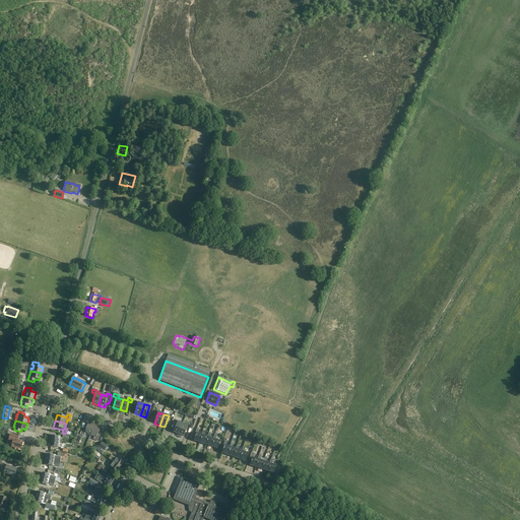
[(179,435),(183,424),(178,421),(173,433),(179,435)]
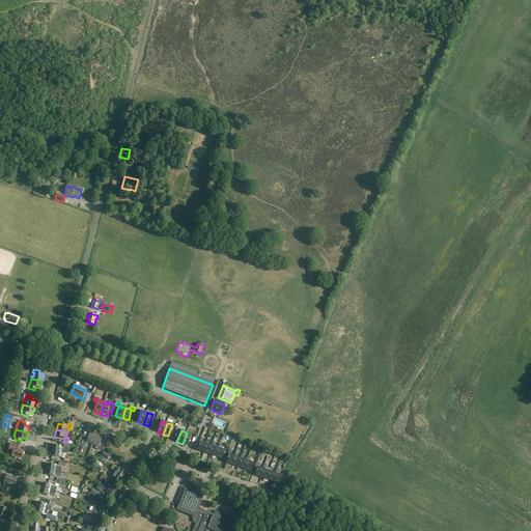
[(92,445),(96,436),(90,432),(86,443),(83,441),(82,445),(87,447),(88,444),(92,445)]
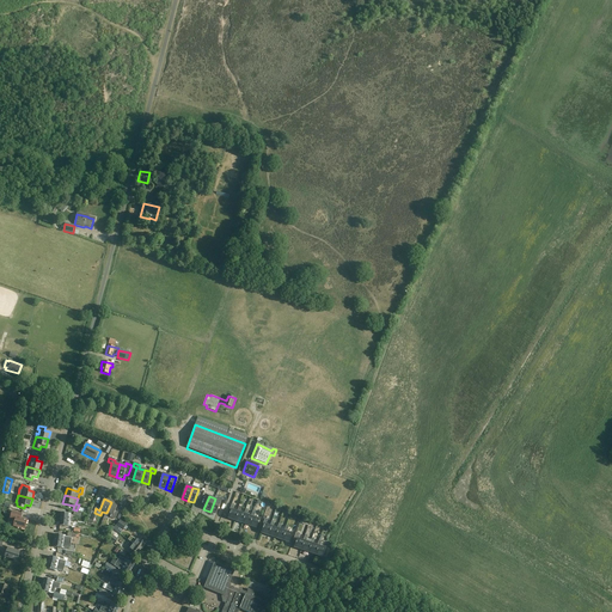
[(215,499),(210,512),(216,514),(221,502),(215,499)]
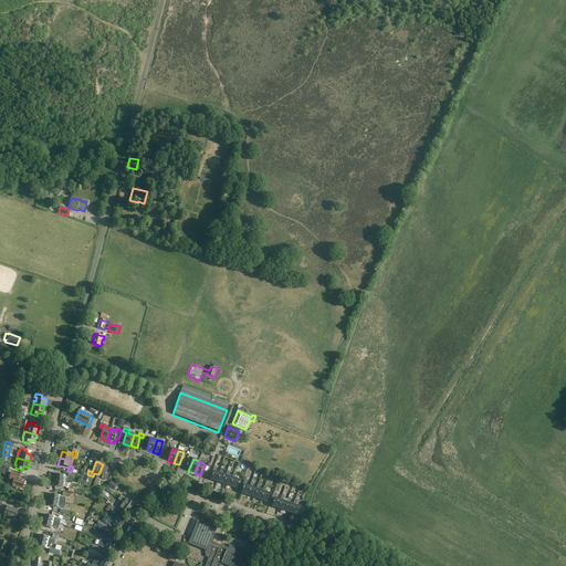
[(103,464),(98,474),(103,477),(102,480),(107,482),(108,478),(105,477),(109,467),(103,464)]
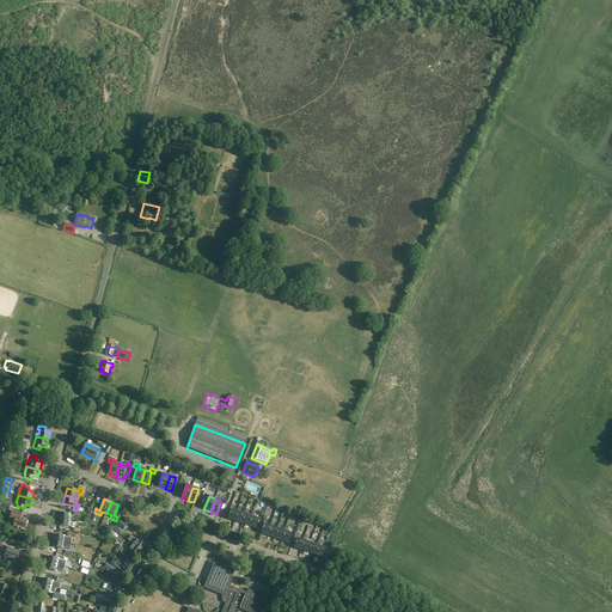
[(238,513),(237,513),(232,512),(234,506),(232,505),(230,510),(231,510),(228,520),(236,522),(238,513)]
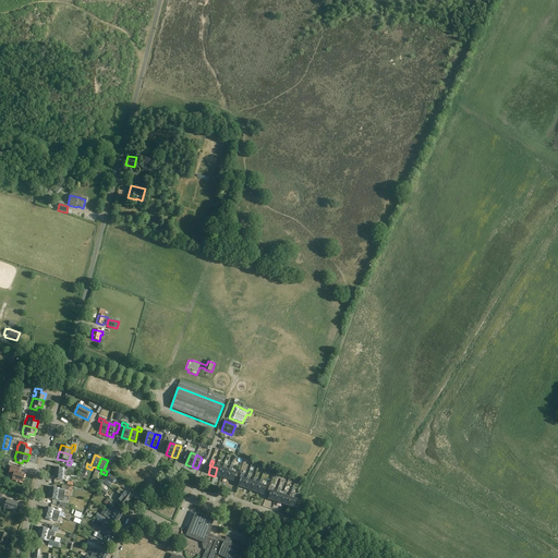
[(223,470),(222,470),(218,469),(221,462),(220,462),(220,460),(219,460),(216,468),(217,468),(215,476),(221,478),(223,470)]
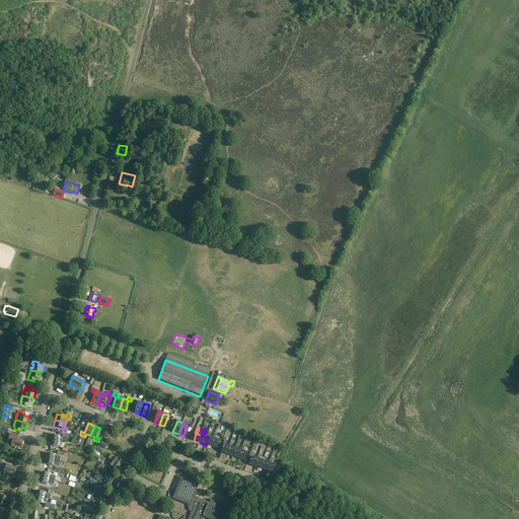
[(206,445),(211,446),(214,439),(213,439),(209,438),(211,433),(209,433),(207,437),(208,437),(206,445)]
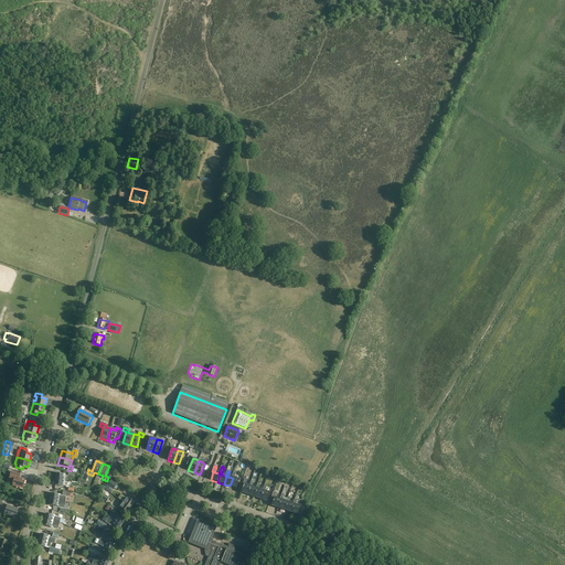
[(23,489),(25,480),(18,478),(19,473),(11,472),(9,480),(13,481),(12,486),(23,489)]
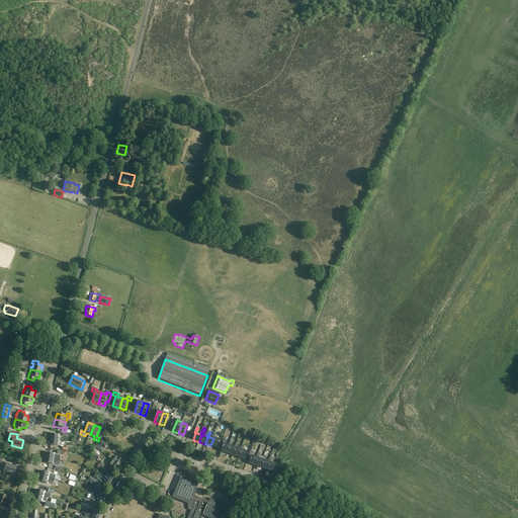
[(213,438),(210,445),(218,448),(220,440),(214,439),(217,434),(213,434),(212,438),(213,438)]
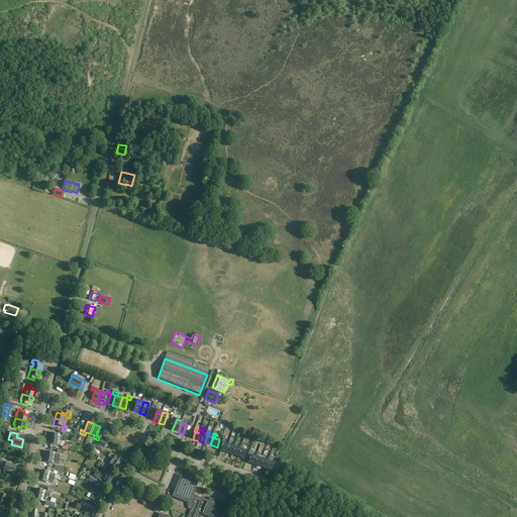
[(104,448),(107,444),(101,439),(98,443),(104,448)]
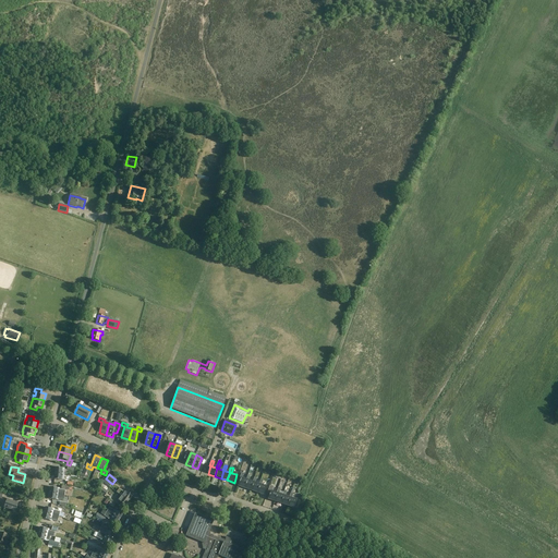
[(247,482),(246,481),(242,480),(244,475),(241,474),(240,478),(241,480),(238,487),(244,489),(247,482)]
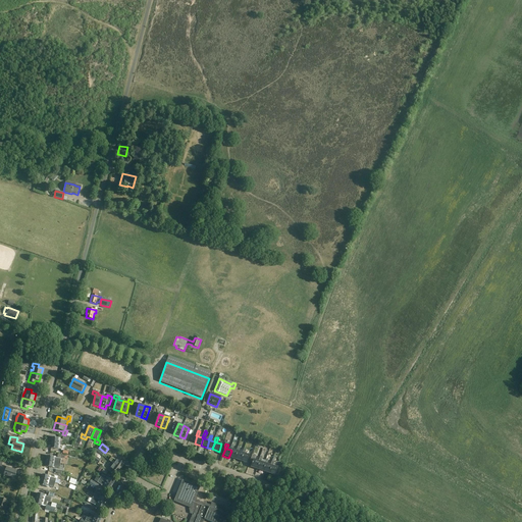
[(238,453),(237,452),(232,451),(233,447),(231,446),(230,450),(231,451),(228,458),(235,460),(238,453)]
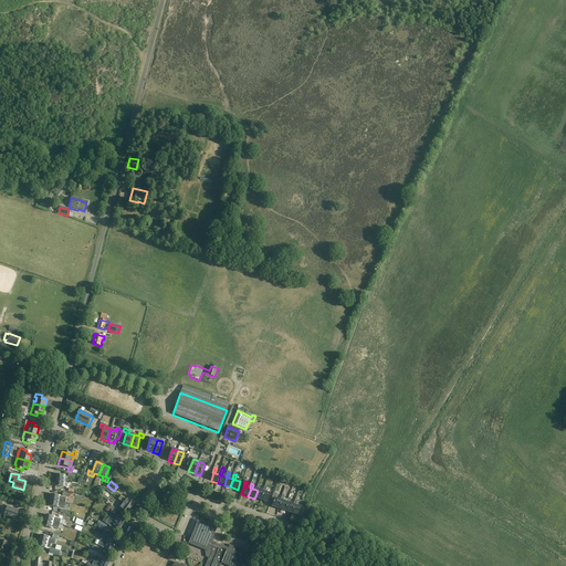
[(264,493),(263,492),(259,491),(260,485),(258,485),(257,490),(258,491),(254,499),(261,501),(264,493)]
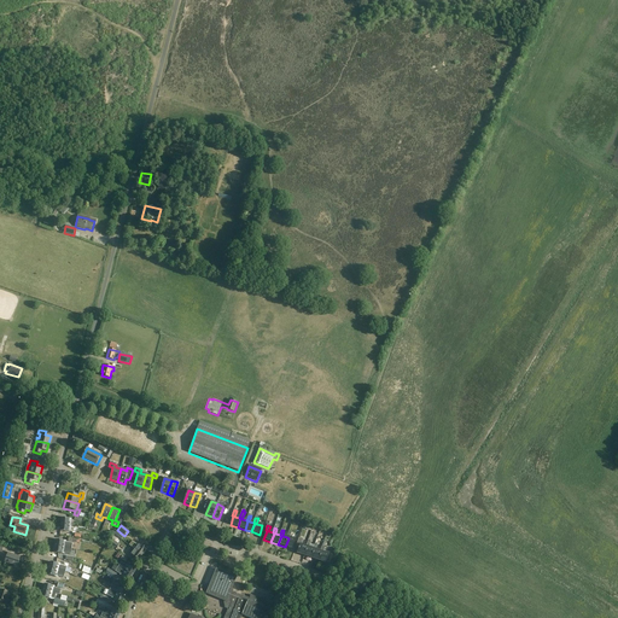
[(289,538),(285,547),(292,549),(296,541),(290,538),(291,534),(289,532),(287,537),(289,538)]
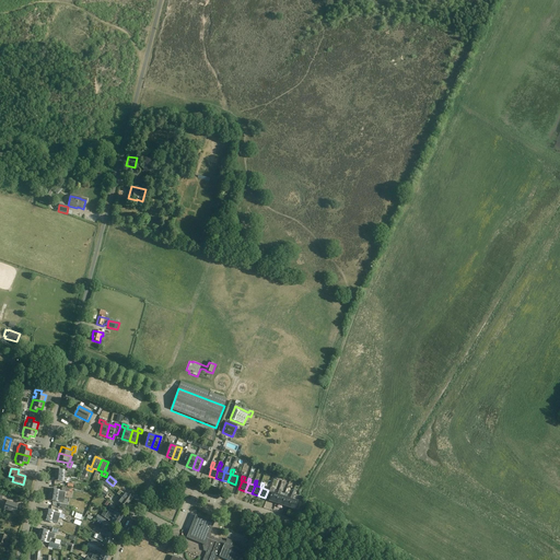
[(108,493),(100,488),(97,492),(105,498),(108,493)]
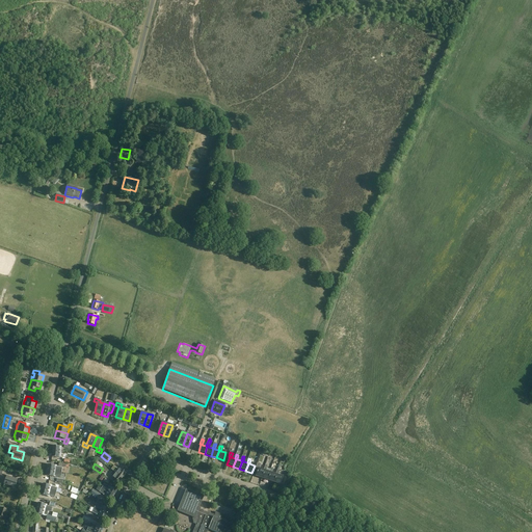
[(264,471),(263,471),(260,470),(261,464),(259,464),(258,469),(258,472),(256,477),(262,479),(264,471)]
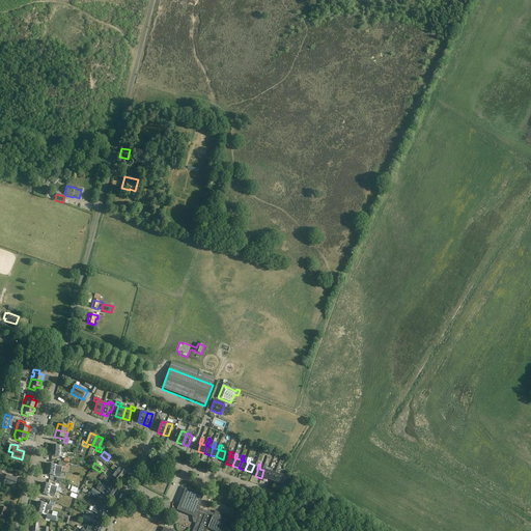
[(115,473),(122,477),(126,473),(119,468),(118,469),(113,465),(111,469),(115,473)]
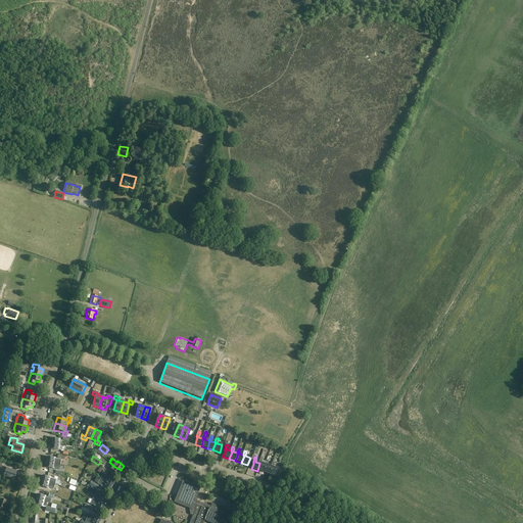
[(266,465),(265,465),(262,464),(263,459),(260,459),(258,463),(259,463),(257,471),(264,472),(266,465)]
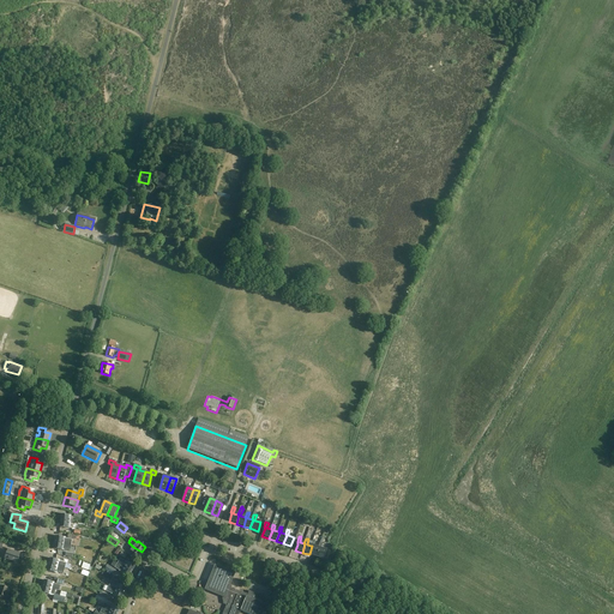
[(319,548),(317,557),(324,559),(326,551),(321,548),(323,543),(319,542),(318,547),(319,548)]
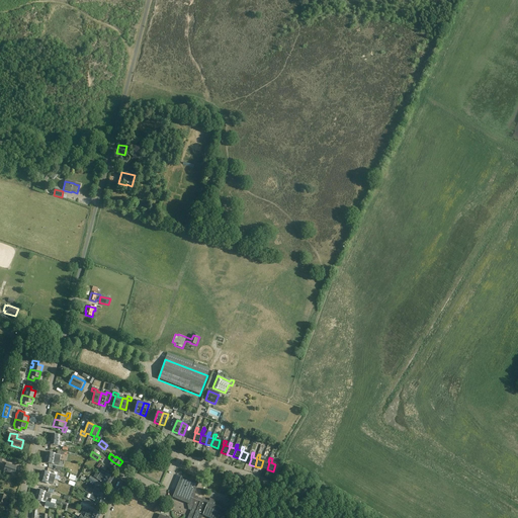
[(116,470),(119,465),(112,461),(109,465),(116,470)]
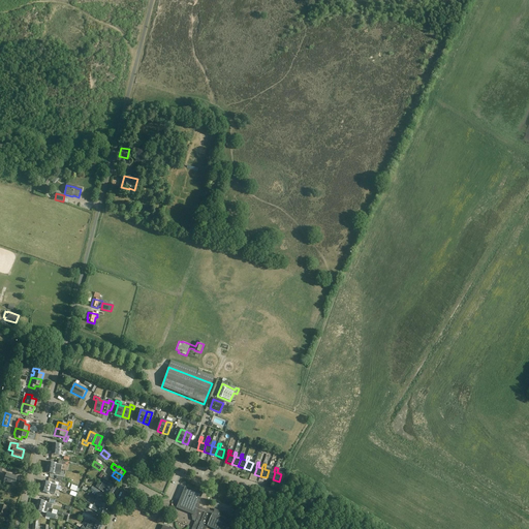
[(14,486),(18,477),(6,473),(4,481),(14,486)]
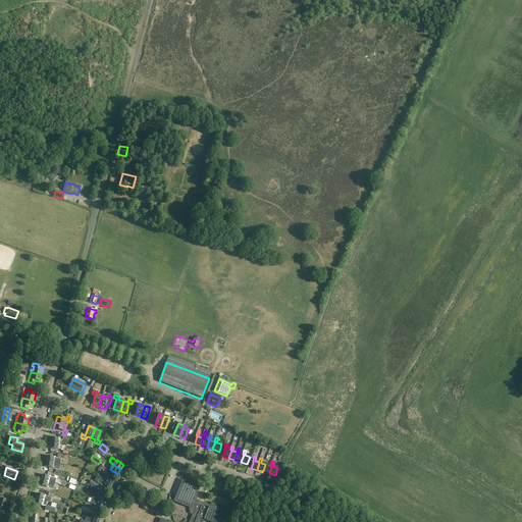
[(100,479),(112,487),(115,482),(108,477),(107,478),(103,475),(100,479)]
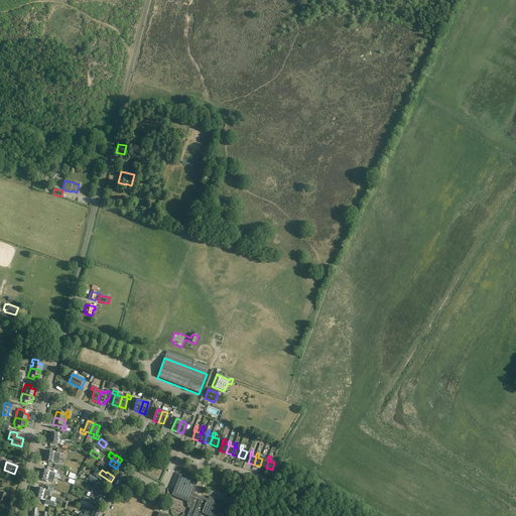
[(41,476),(54,479),(55,475),(50,473),(42,471),(41,476)]
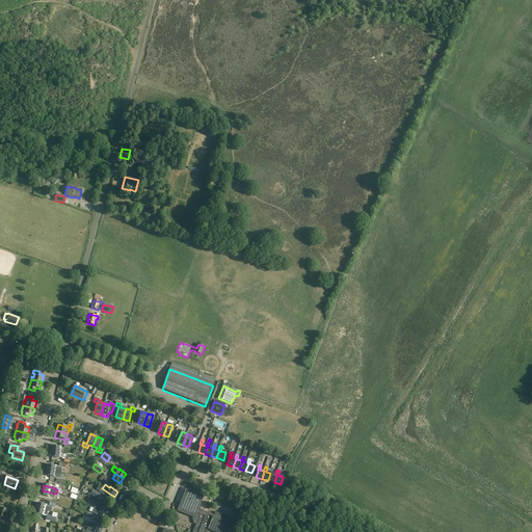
[(111,501),(114,497),(102,488),(99,491),(104,496),(104,497),(111,501)]
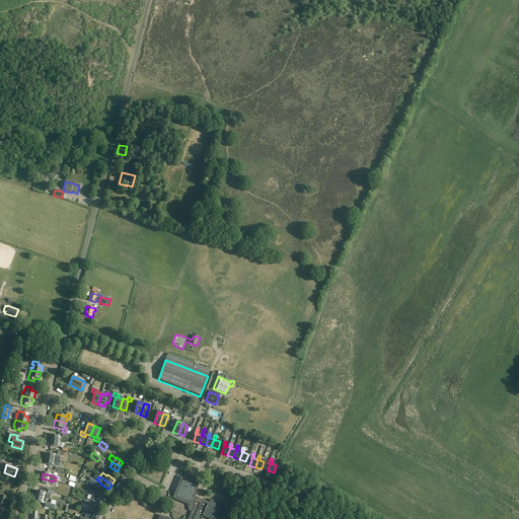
[(95,486),(97,483),(89,477),(87,480),(95,486)]
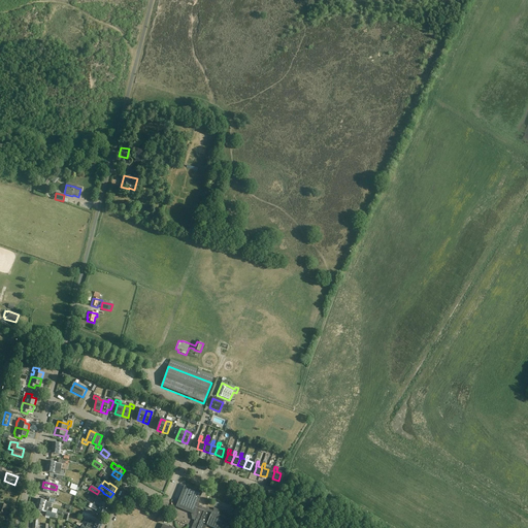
[(162,527),(206,527),(207,525),(213,527),(229,527),(232,521),(227,518),(228,514),(215,507),(212,515),(207,513),(208,509),(203,507),(203,508),(200,507),(199,503),(202,493),(185,486),(176,507),(191,514),(192,520),(195,521),(192,527),(172,527),(170,527),(162,527)]
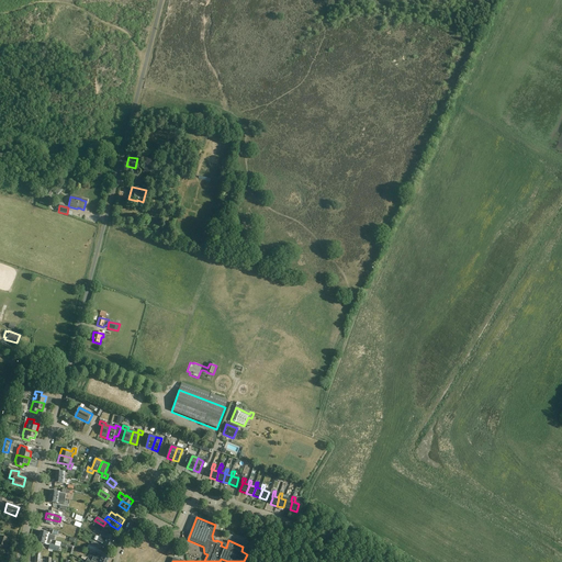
[(38,538),(51,541),(54,541),(55,537),(48,536),(49,535),(41,532),(38,538)]
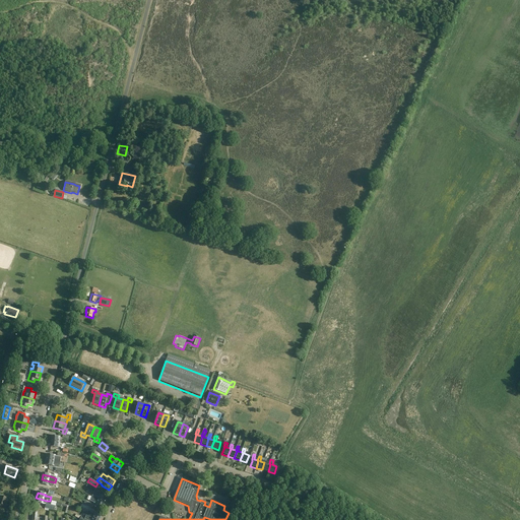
[(91,498),(105,503),(108,498),(100,495),(100,496),(93,493),(91,498)]
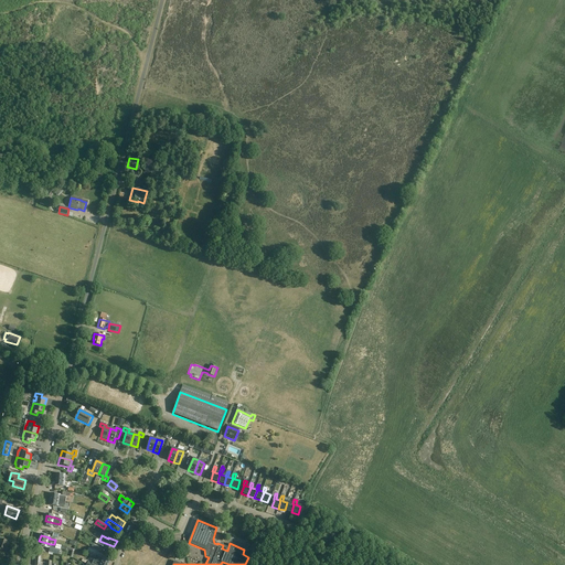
[(112,552),(114,546),(99,541),(98,544),(104,547),(103,548),(112,552)]
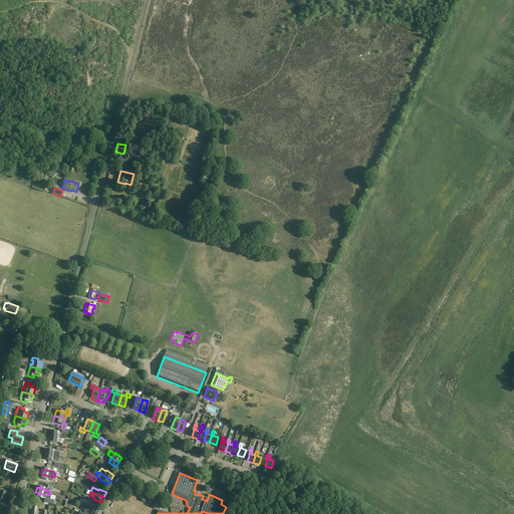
[(85,509),(94,513),(98,513),(99,513),(100,511),(92,507),(87,505),(85,509)]
